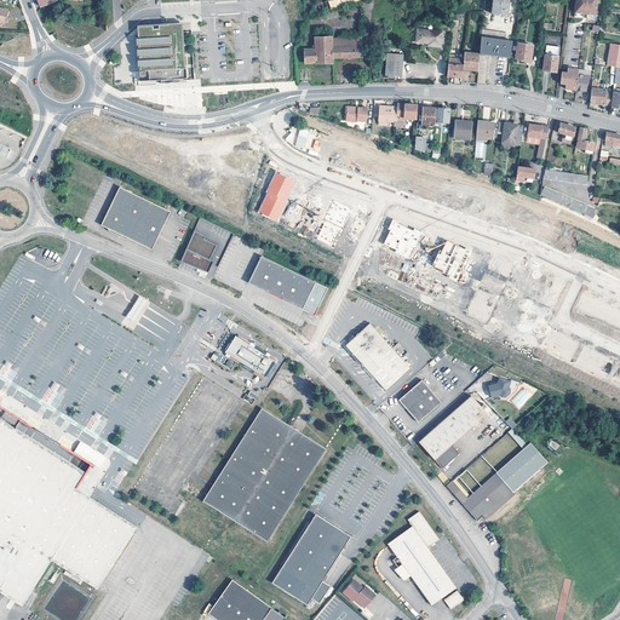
[(509,0),(492,0),(492,15),(507,16),(509,0)]
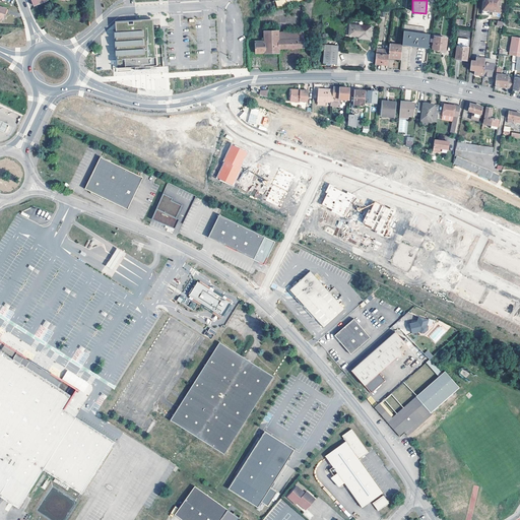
[(501,0),(483,0),(482,11),(490,12),(493,12),(500,13),(501,0)]
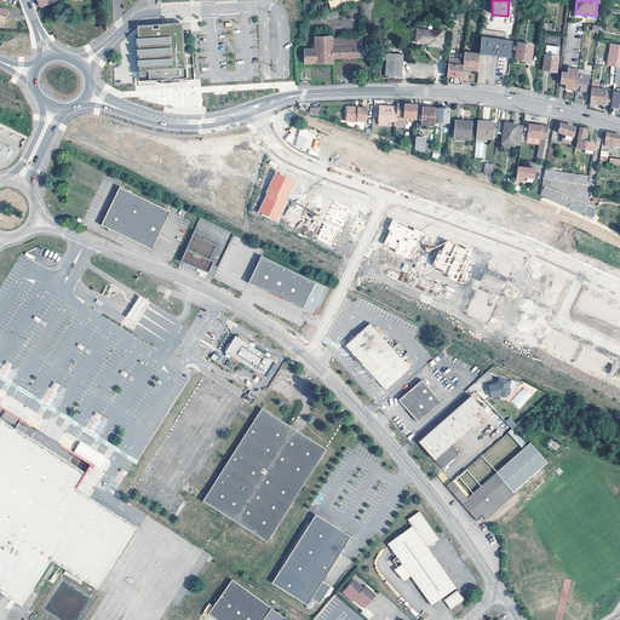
[(138,36),(139,36),(139,39),(136,39),(137,46),(138,46),(138,50),(137,50),(137,57),(139,57),(139,61),(138,61),(138,68),(139,68),(141,81),(160,80),(160,84),(179,82),(179,79),(187,79),(185,68),(184,68),(184,65),(185,64),(185,57),(184,57),(184,55),(185,55),(185,46),(184,47),(183,44),(185,44),(184,36),(183,36),(183,33),(179,33),(179,28),(148,29),(148,28),(145,26),(143,26),(141,26),(139,27),(139,28),(139,30),(137,32),(137,33),(137,35),(138,36)]
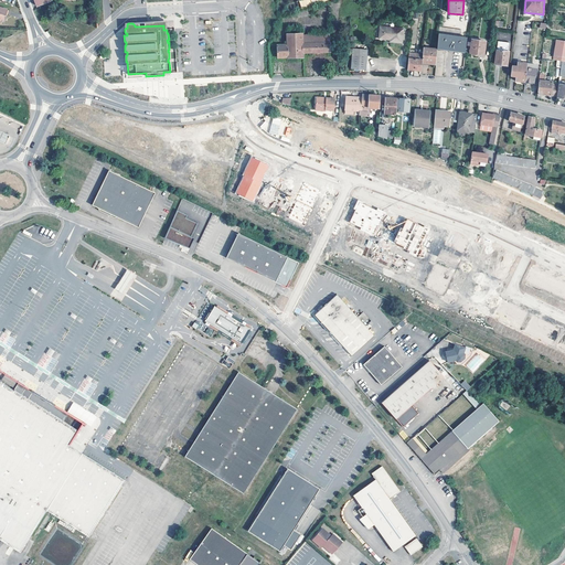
[(403,30),(381,27),(380,39),(391,40),(391,42),(402,43),(403,30)]
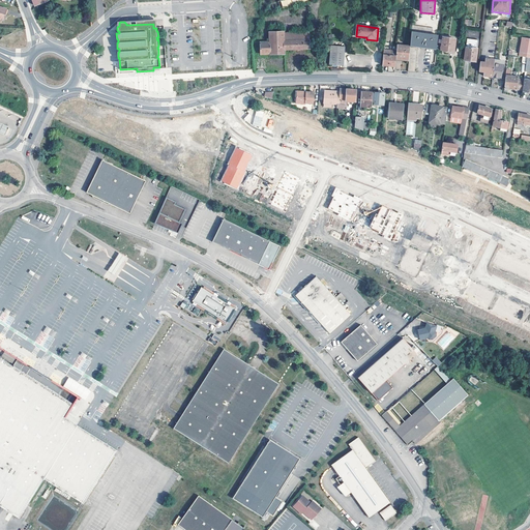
[(433,29),(413,26),(412,32),(432,35),(433,29)]
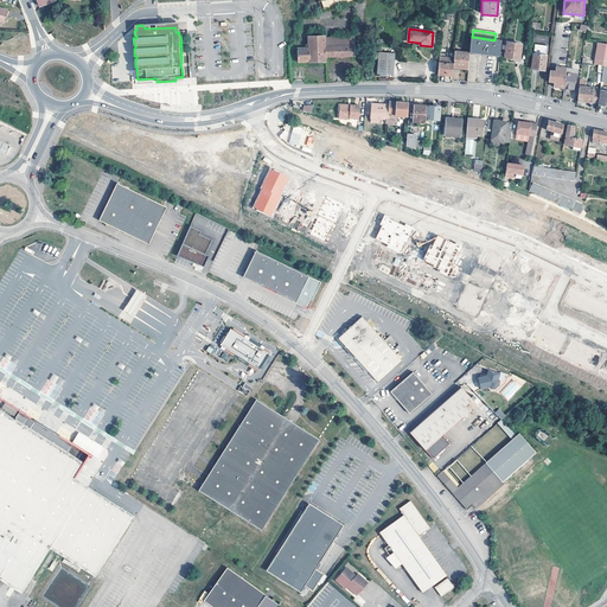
[(296,48),(298,63),(327,63),(327,58),(356,57),(355,36),(307,37),(307,46),(296,48)]
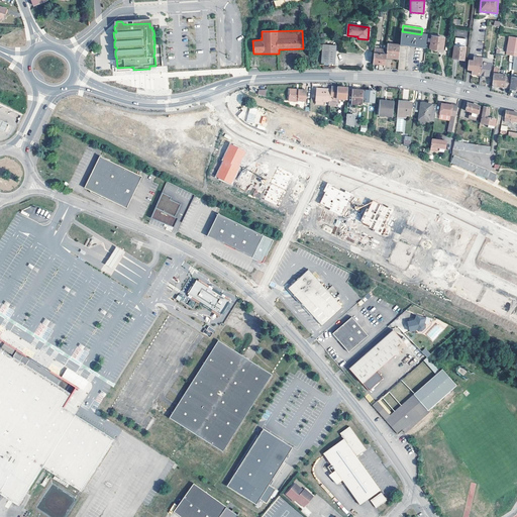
[(402,31),(401,31),(400,45),(417,47),(425,48),(427,34),(421,34),(402,31)]
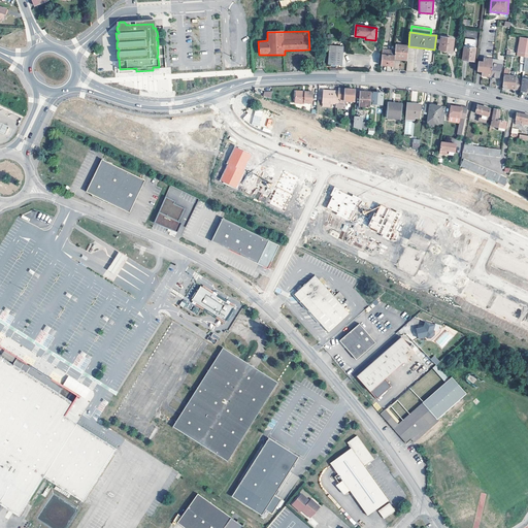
[(517,57),(525,58),(527,58),(527,38),(520,37),(517,57)]
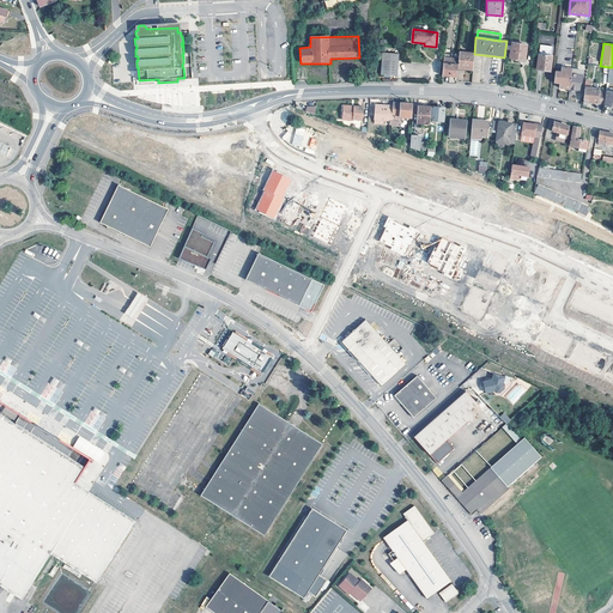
[(527,46),(511,44),(510,59),(513,59),(519,60),(525,60),(527,46)]
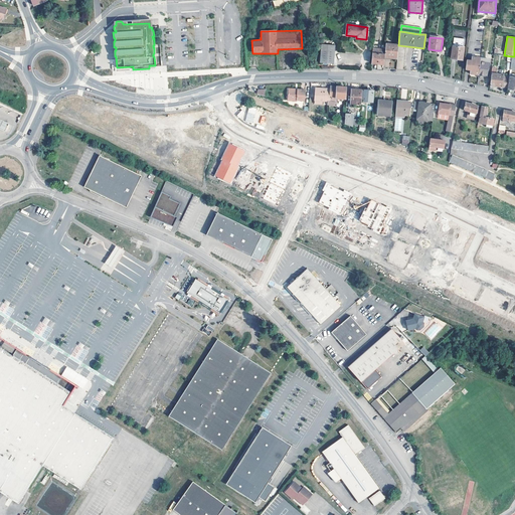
[(465,39),(454,38),(452,56),(457,57),(457,59),(462,60),(465,39)]
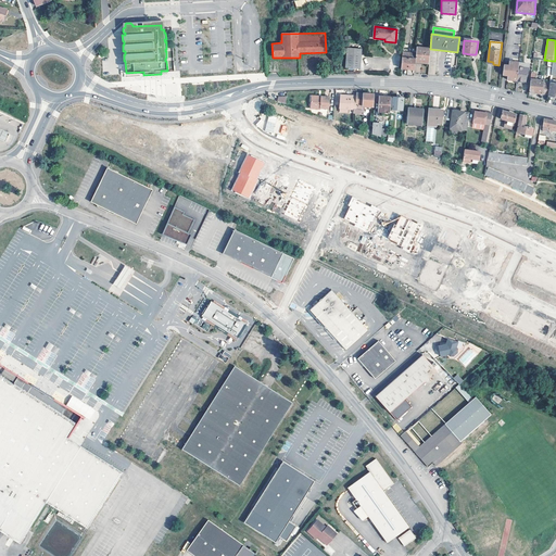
[(363,50),(348,48),(345,67),(361,70),(363,50)]
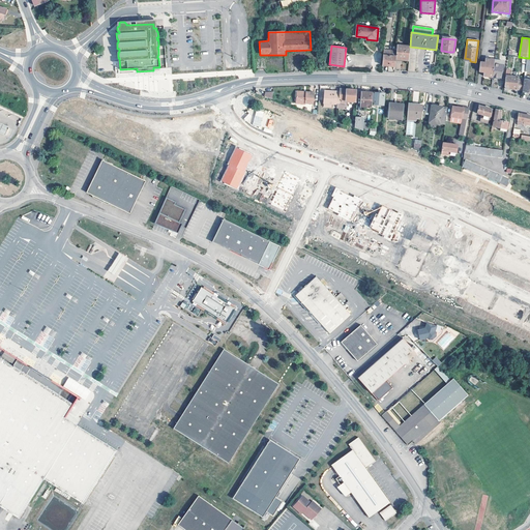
[(396,53),(395,60),(409,61),(410,48),(398,46),(396,53)]
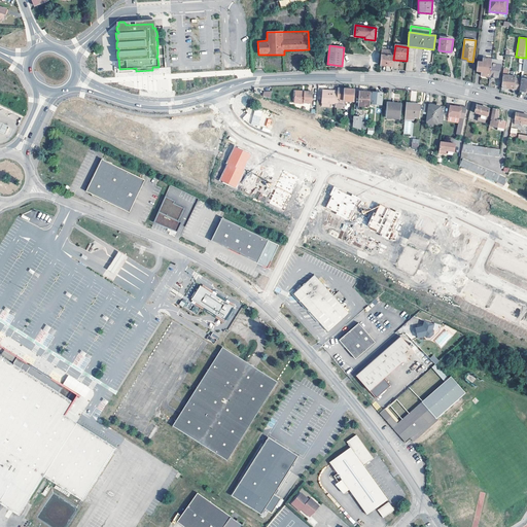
[(420,49),(409,47),(406,71),(418,72),(420,49)]
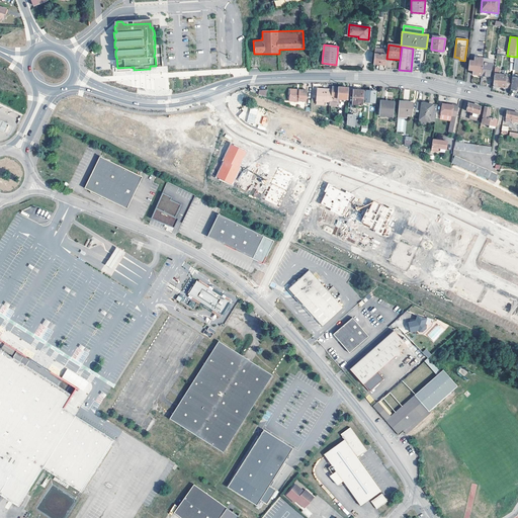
[(482,76),(484,60),(484,59),(473,57),(473,61),(472,66),(471,71),(471,75),(482,76)]
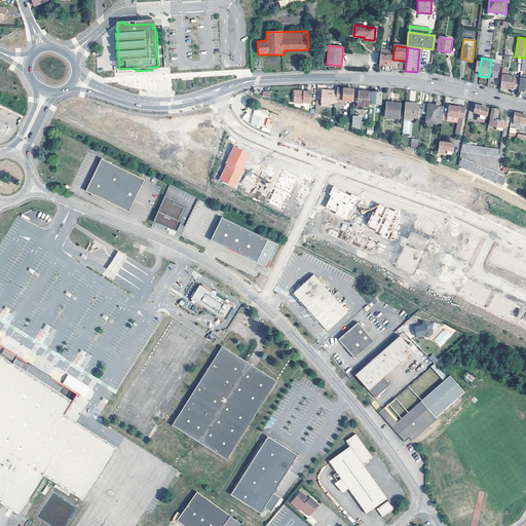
[(499,62),(491,61),(489,77),(488,78),(497,79),(499,62)]
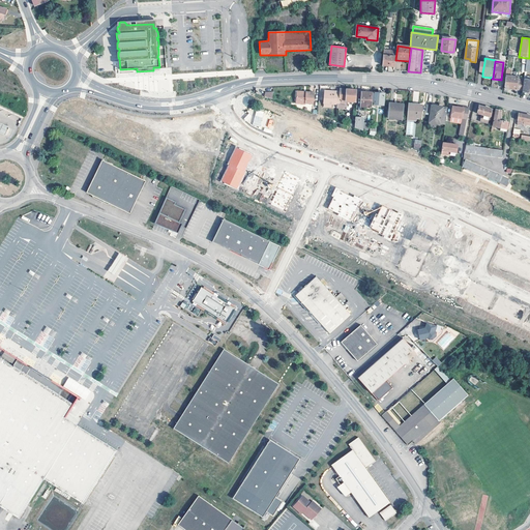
[(504,88),(522,90),(524,82),(518,81),(519,78),(509,77),(509,70),(506,70),(504,88)]
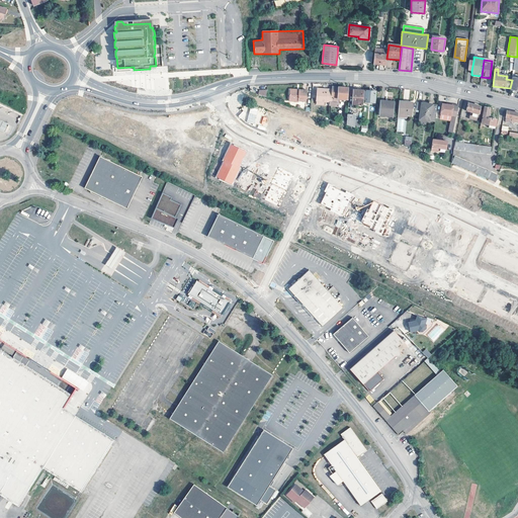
[(339,106),(339,99),(338,98),(339,88),(332,87),(332,90),(332,100),(330,99),(330,102),(330,105),(339,106)]
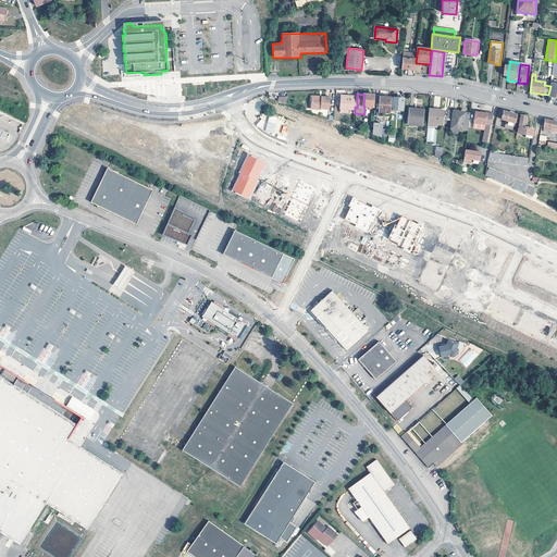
[(363,106),(364,107),(369,107),(369,110),(370,110),(370,107),(373,107),(374,95),(364,95),(363,106)]
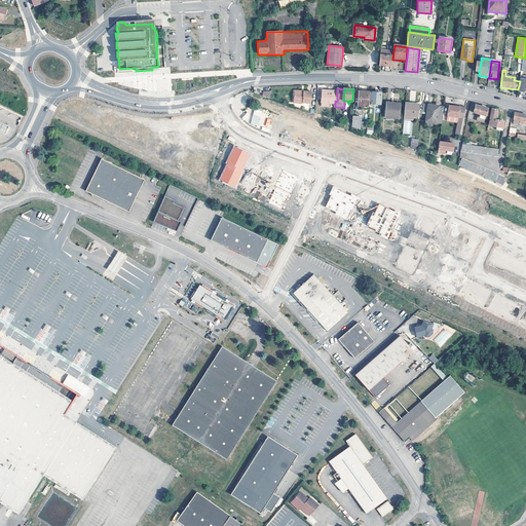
[(328,104),(335,104),(335,101),(337,102),(337,91),(323,90),(322,103),(328,104)]
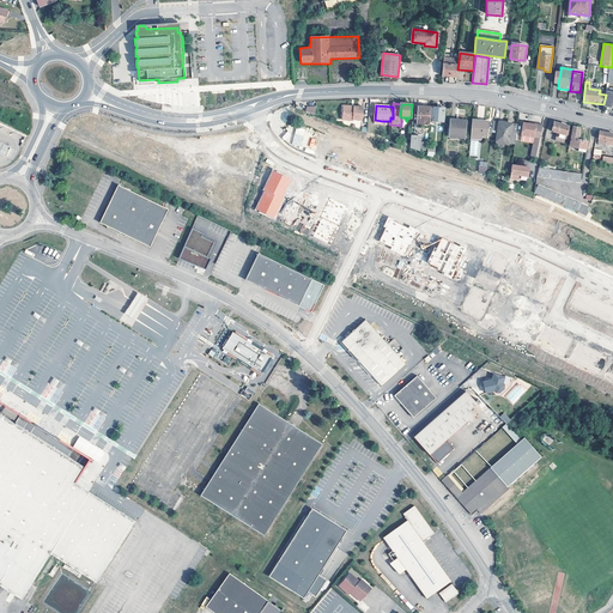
[(363,107),(353,107),(353,109),(343,108),(341,121),(353,121),(353,120),(362,121),(363,107)]
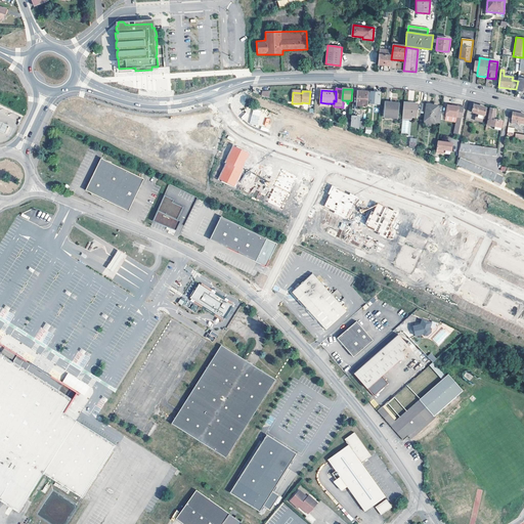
[(366,92),(357,91),(356,106),(366,106),(366,92)]
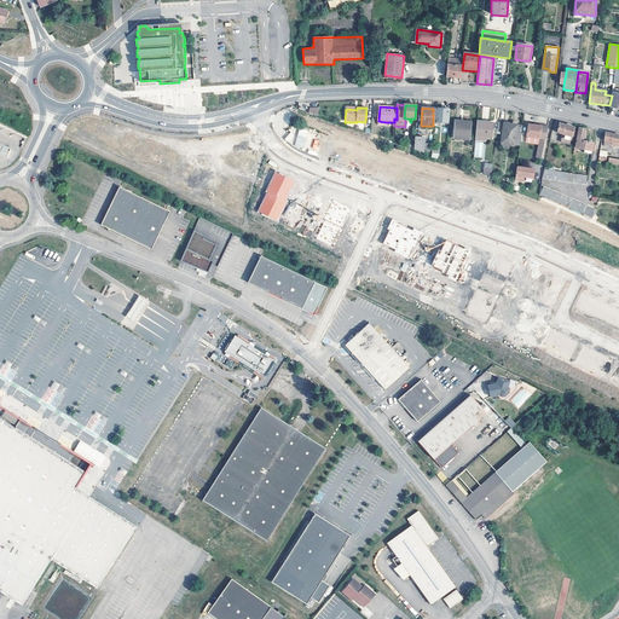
[(443,109),(437,109),(435,122),(447,123),(449,109),(443,109)]
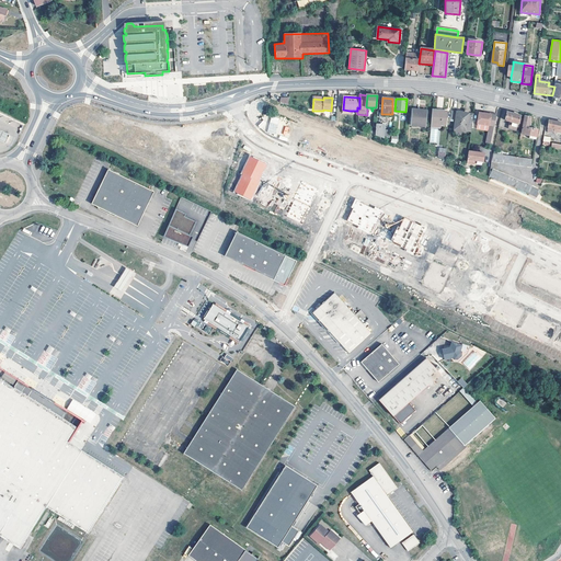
[(426,112),(411,111),(410,125),(415,126),(416,124),(425,125),(426,112)]
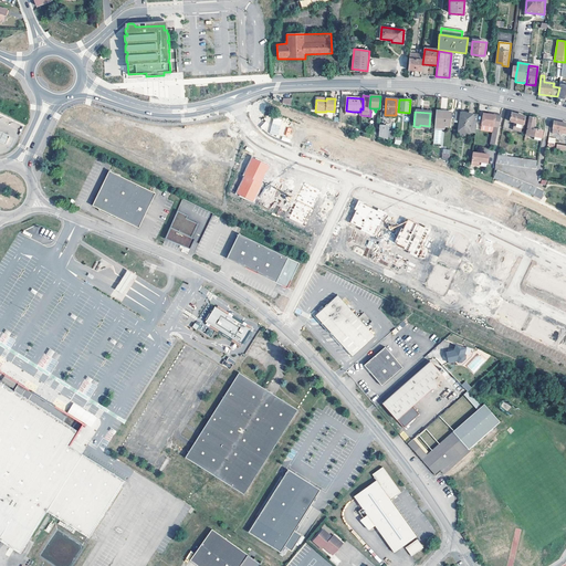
[(446,113),(436,112),(435,125),(450,126),(451,113),(446,112),(446,113)]
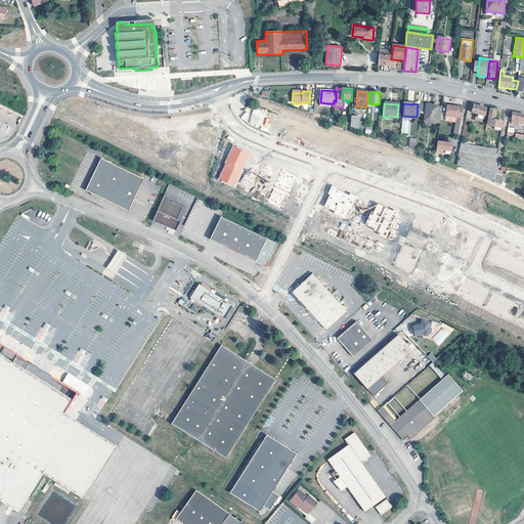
[(442,106),(422,103),(421,112),(425,112),(425,121),(432,122),(440,123),(442,106)]
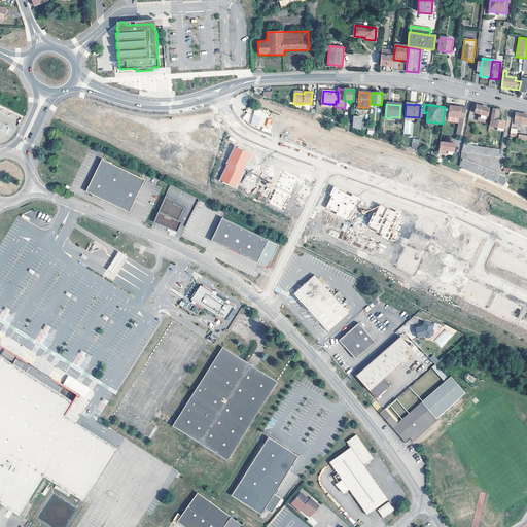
[(455,106),(450,105),(448,115),(460,117),(457,134),(461,135),(466,107),(458,105),(458,106),(455,106)]
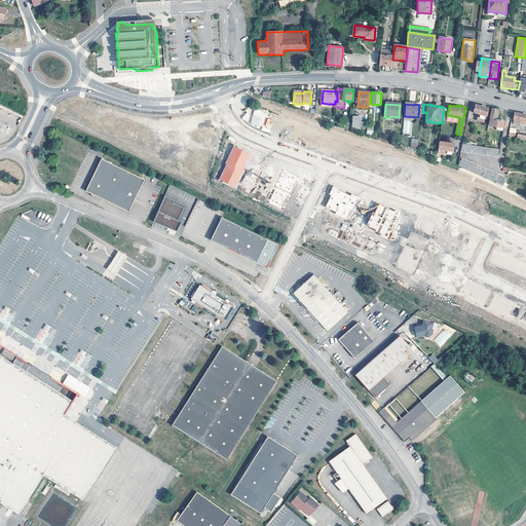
[(489,109),(476,105),(474,112),(478,114),(476,118),(484,121),(485,117),(487,118),(489,109)]
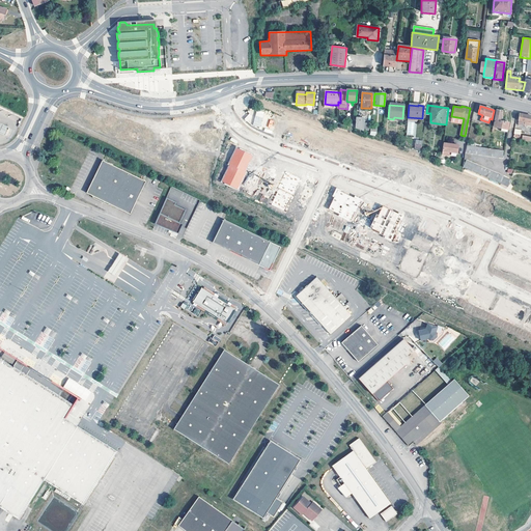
[(252,122),(252,124),(260,127),(264,112),(249,109),(246,121),(252,122)]
